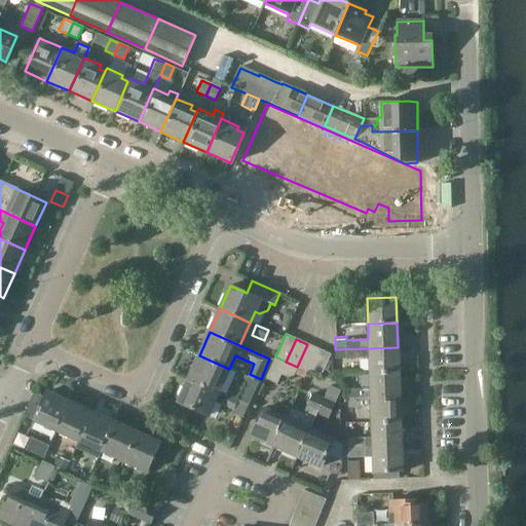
[(309,372),(320,349),(307,344),(297,367),(298,367),(309,372)]
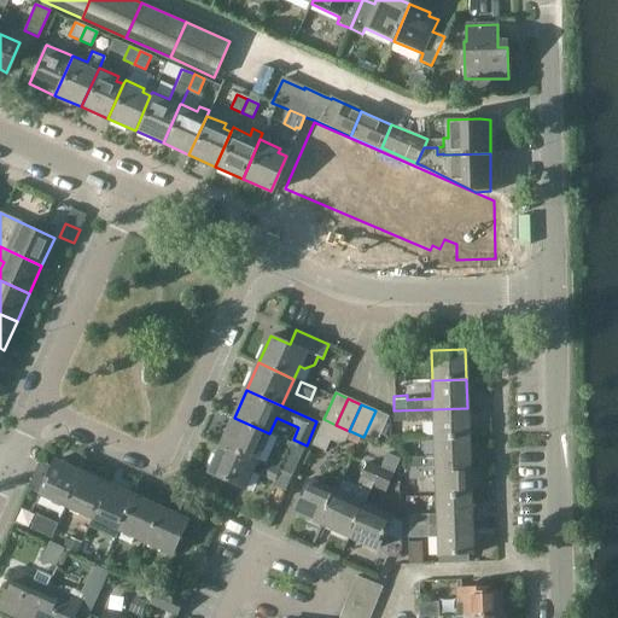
[(468,437),(467,408),(394,410),(394,425),(433,424),(433,438),(468,437)]
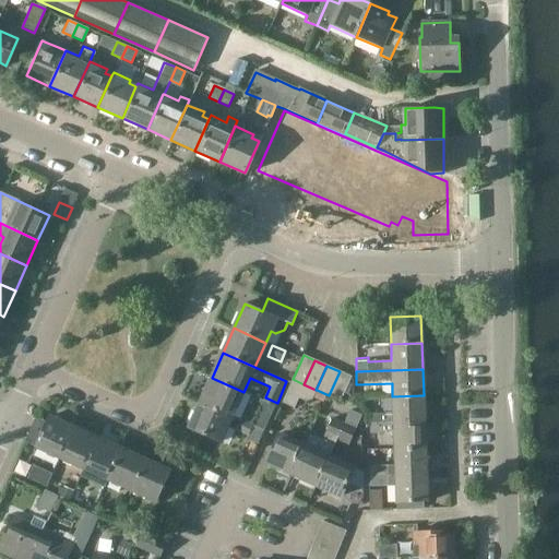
[(341,401),(352,377),(340,371),(329,395),(341,401)]
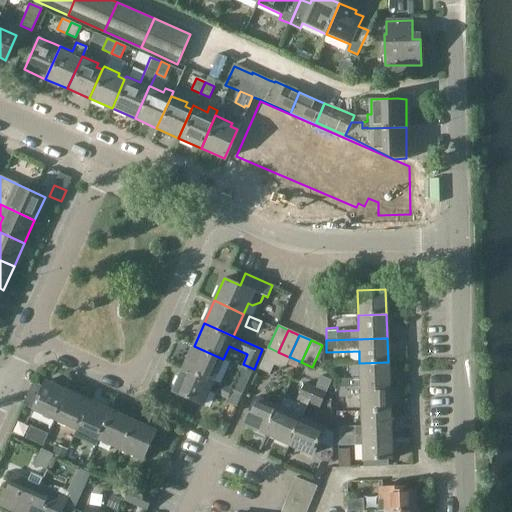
[(213,382),(223,359),(194,346),(184,369),(213,382)]
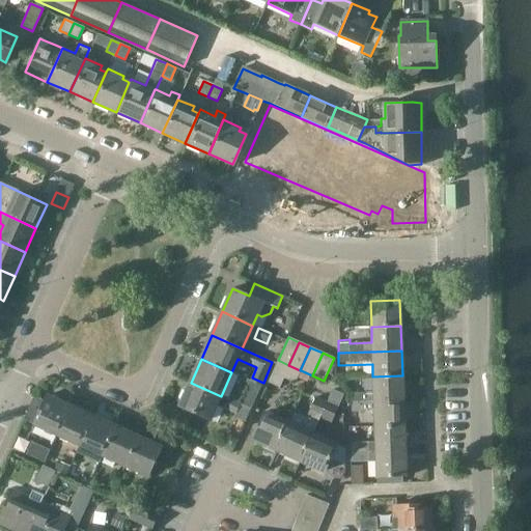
[(295,384),(301,370),(300,370),(288,365),(278,360),(268,383),(279,388),(283,379),(295,384)]
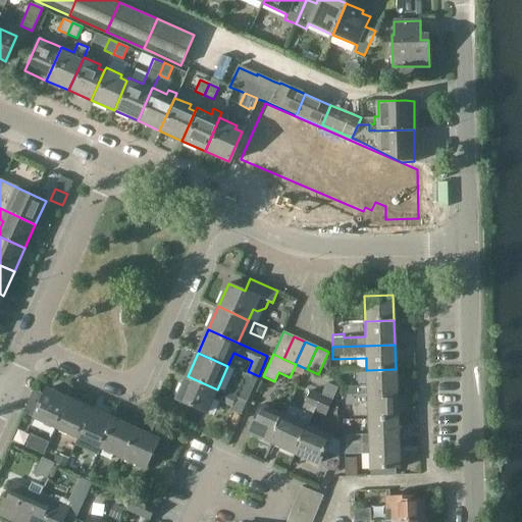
[(246,402),(256,379),(233,369),(229,378),(242,384),(236,398),(246,402)]
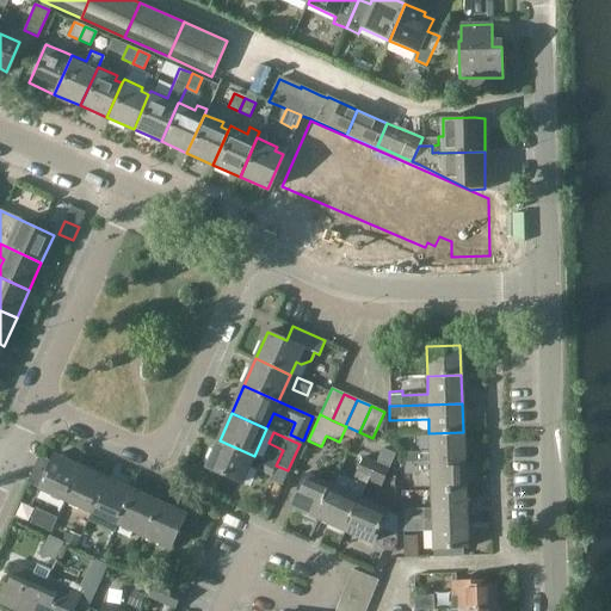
[(430,462),(464,461),(463,432),(429,433),(430,462)]
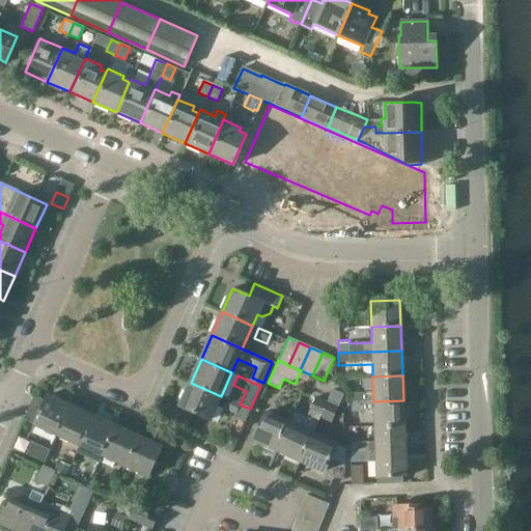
[(211,420),(221,396),(191,383),(180,406),(211,420)]
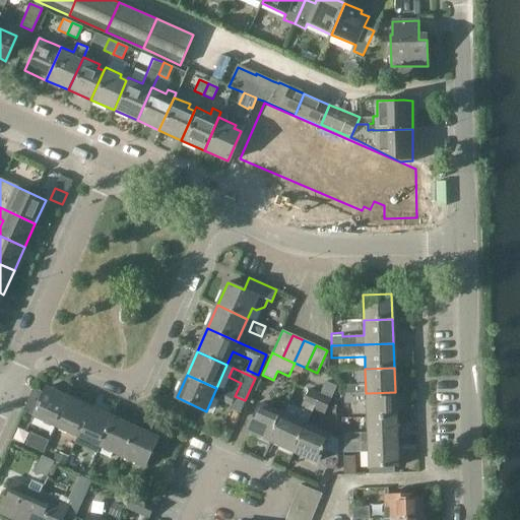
[(318,462),(329,437),(317,431),(330,400),(336,388),(326,383),(320,396),(295,452),(318,462)]
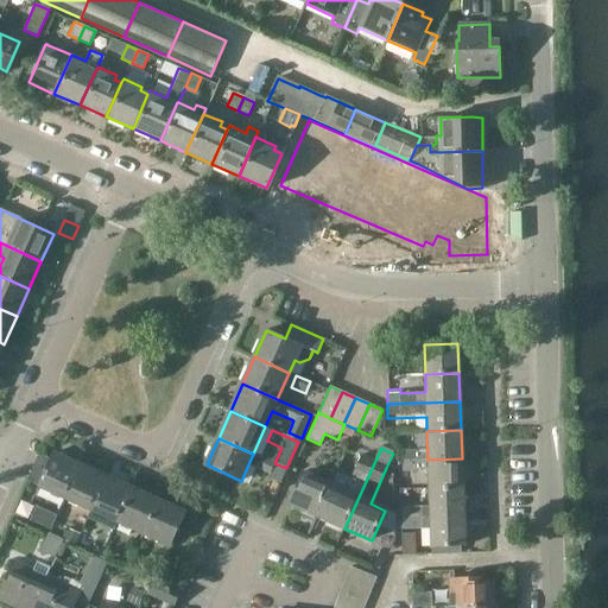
[(401,461),(419,460),(419,450),(401,450),(401,461)]
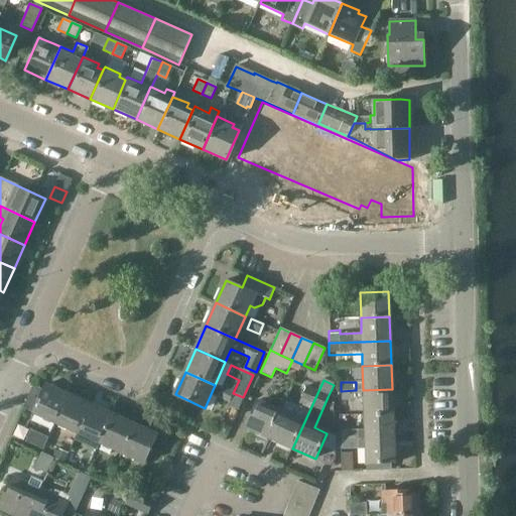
[(56,422),(69,395),(46,385),(33,412),(56,422)]
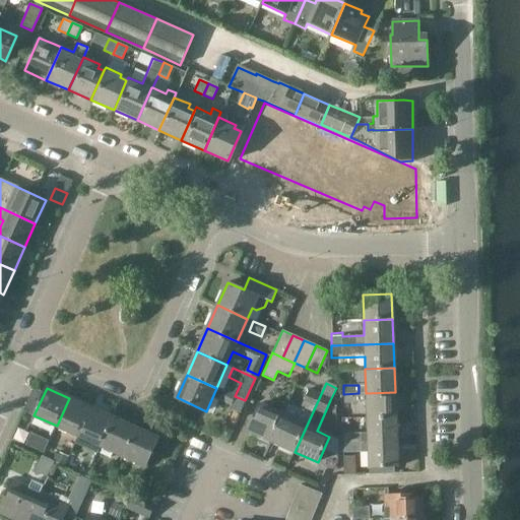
[(245,400),(235,396),(222,390),(217,400),(231,406),(232,403),(242,407),(245,400)]
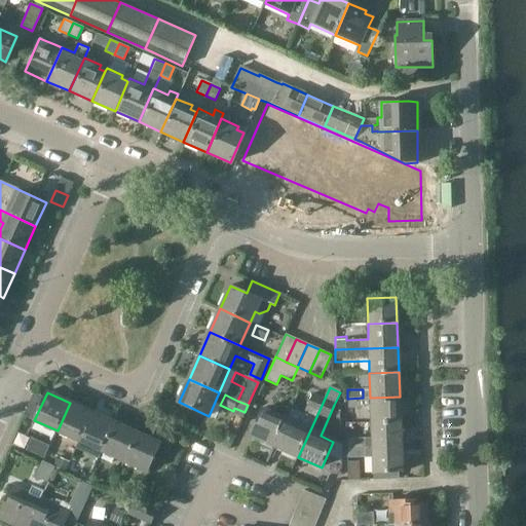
[(298,457),(324,401),(312,396),(304,415),(291,409),(286,420),(274,446),(298,457)]
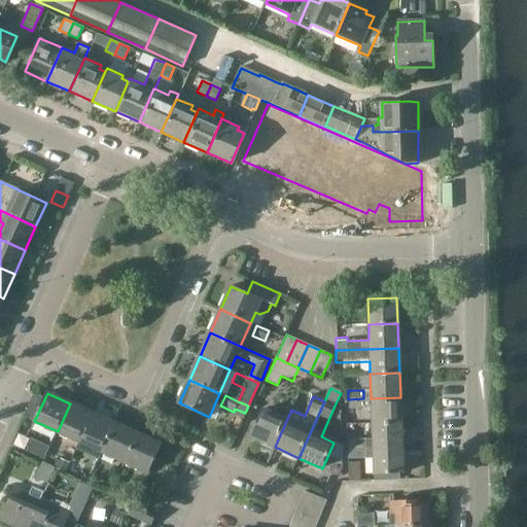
[(400,397),(371,398),(363,398),(348,399),(348,410),(372,409),(372,423),(401,422),(400,397)]
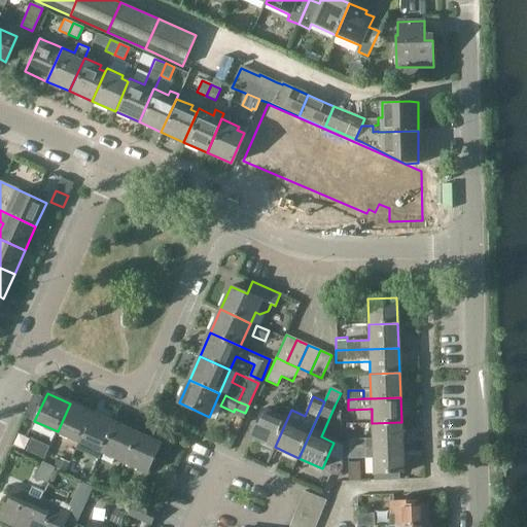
[(79,442),(93,413),(70,403),(58,431),(79,442)]
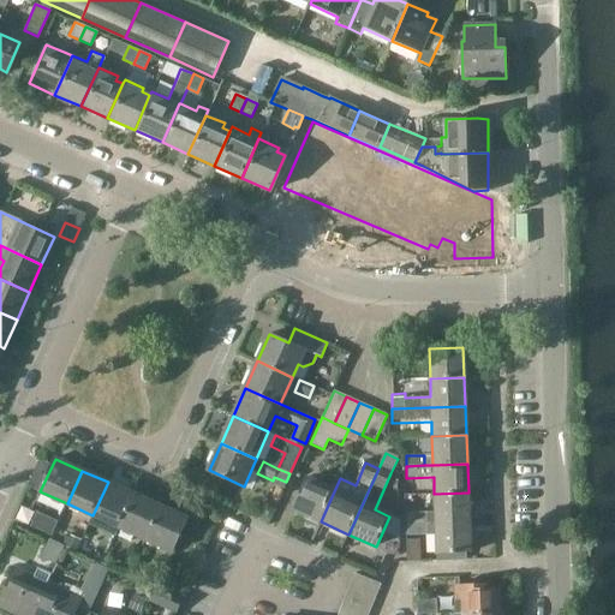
[(320,525),(321,521),(334,491),(306,479),(293,509),(304,514),(303,518),(320,525)]
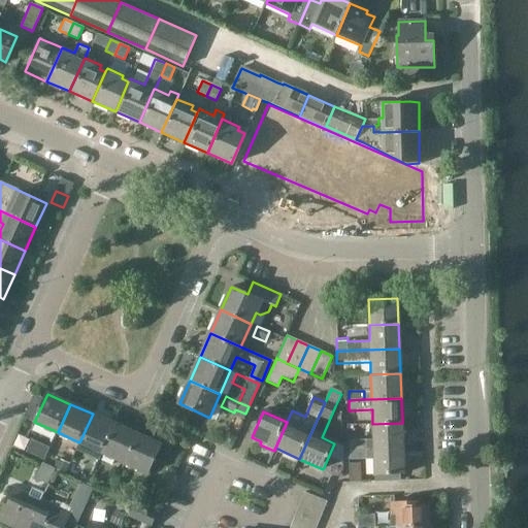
[(102,453),(114,424),(93,414),(79,442),(102,453)]
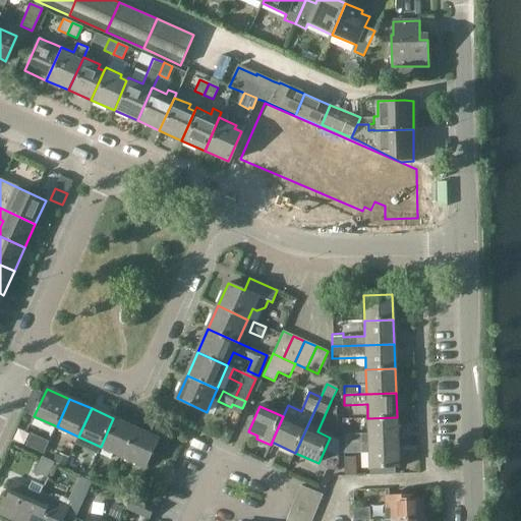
[(368,443),(397,443),(397,417),(367,418),(368,443)]
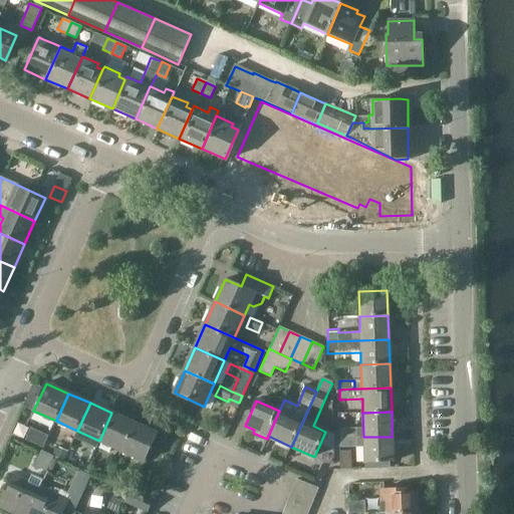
[(121,450),(134,423),(111,413),(99,441),(121,450)]
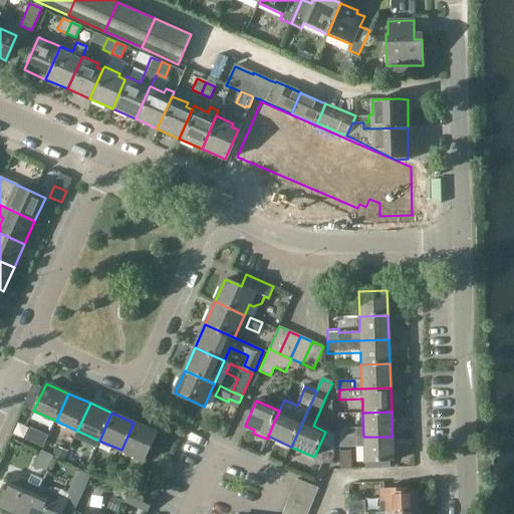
[(144,460),(156,433),(134,423),(121,450),(144,460)]
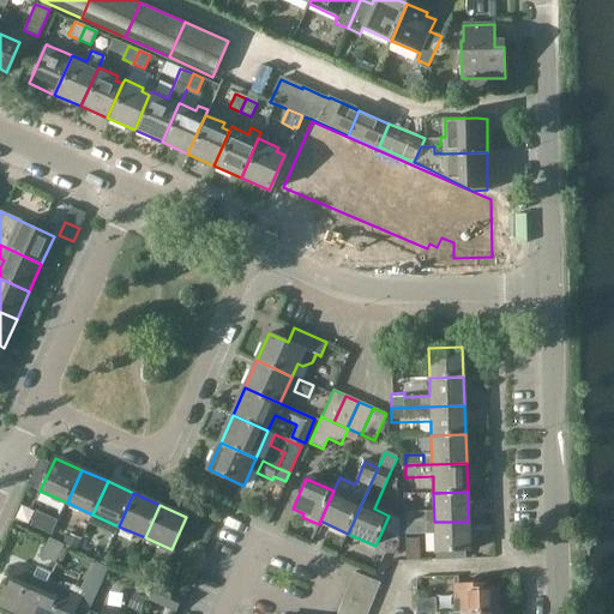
[(50,535),(58,521),(37,511),(30,527),(50,535)]
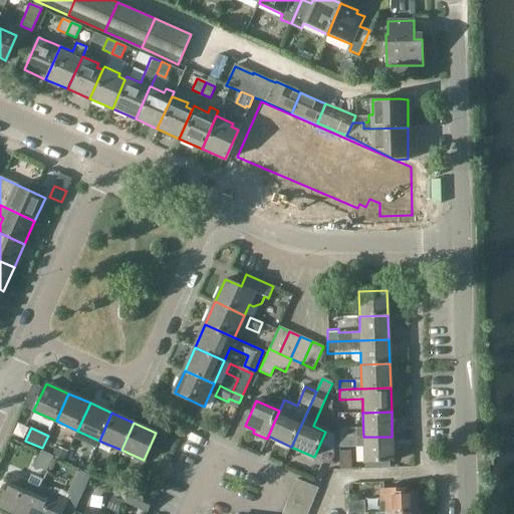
[(340,438),(356,437),(356,429),(340,429),(340,438)]
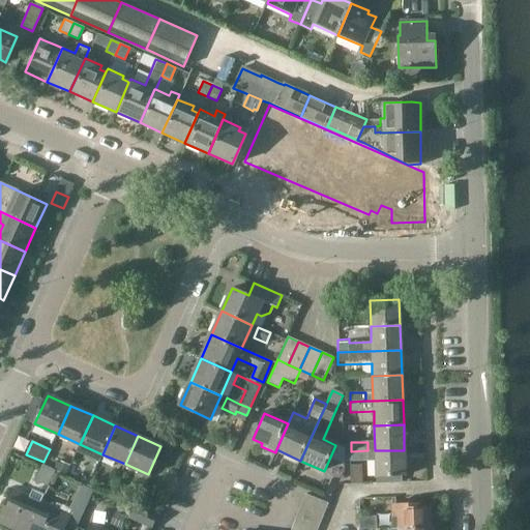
[(404,450),(375,450),(367,450),(351,451),(352,462),(375,461),(376,482),(401,482),(400,476),(405,475),(404,450)]
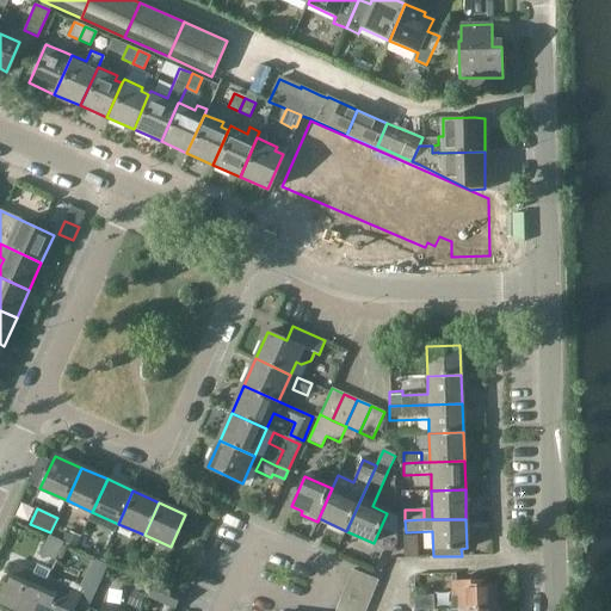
[(78,548),(81,537),(67,531),(62,542),(78,548)]
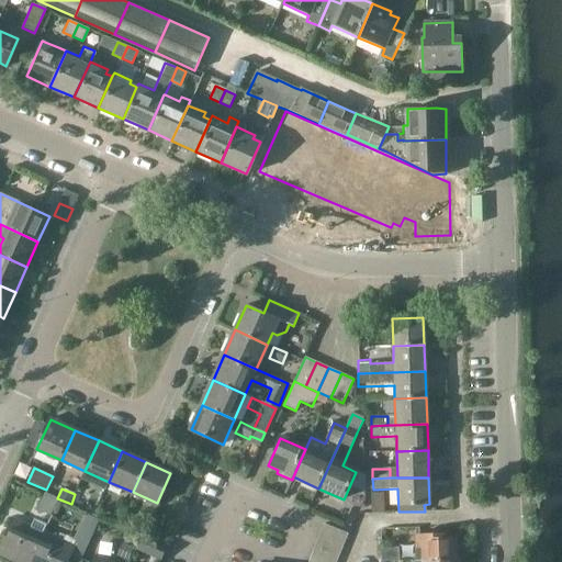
[(51,517),(58,499),(45,494),(37,510),(51,517)]
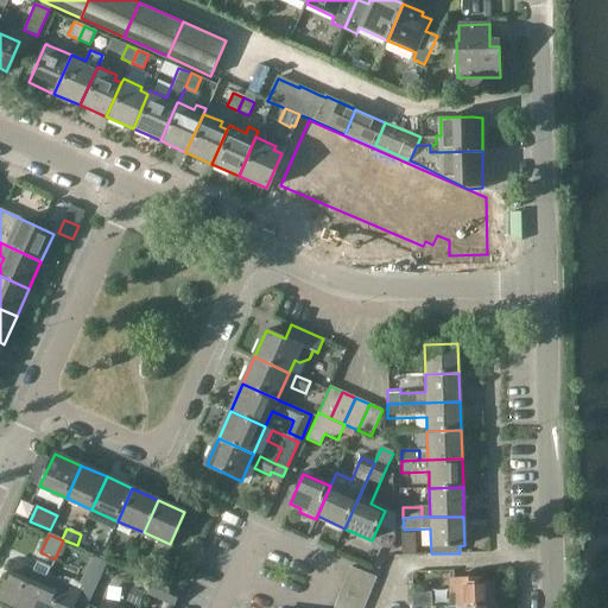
[(33,571),(12,562),(0,589),(0,600),(18,607),(32,607),(46,577),(50,568),(37,562),(33,571)]
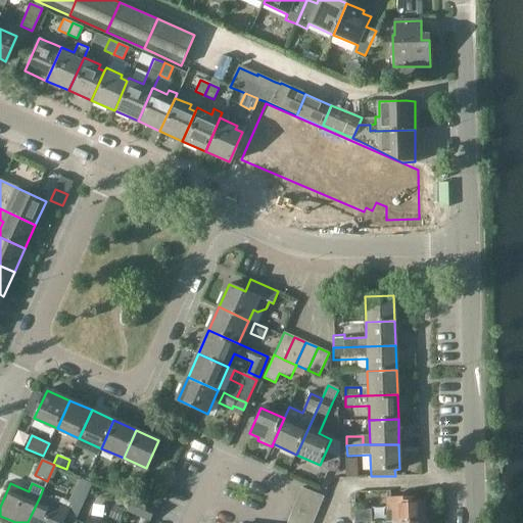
[(319,510),(324,497),(301,487),(296,501),(319,510)]
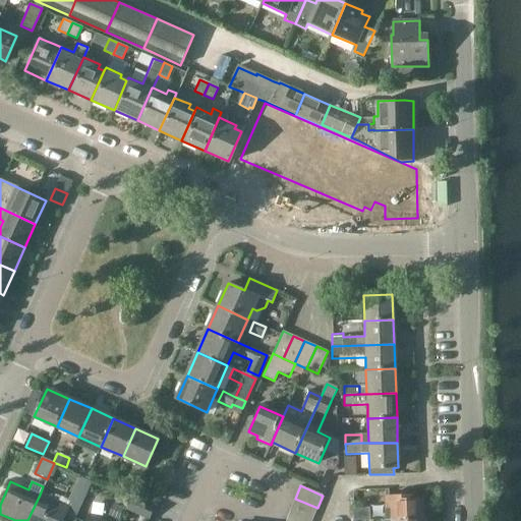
[(62,520),(68,508),(40,495),(27,520),(62,520)]
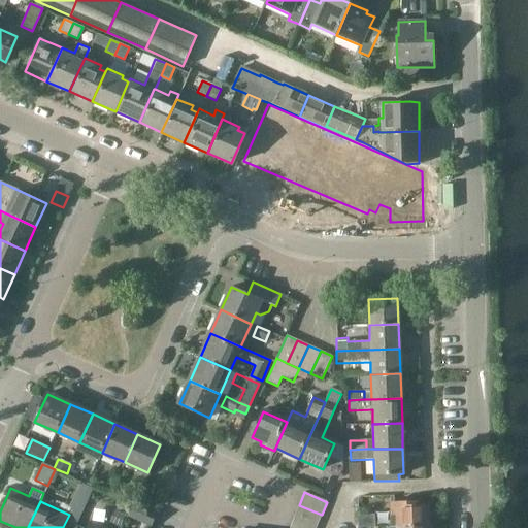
[(419,506),(419,501),(391,502),(391,525),(430,524),(429,505),(419,506)]
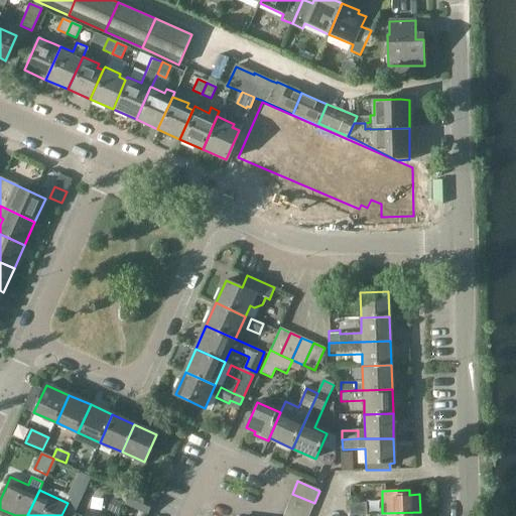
[(147,513),(152,502),(129,493),(124,503),(147,513)]
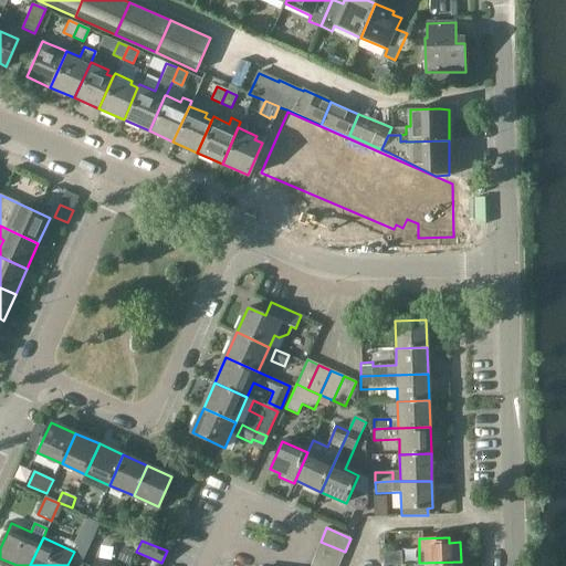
[(339,565),(345,552),(321,542),(315,555),(339,565)]
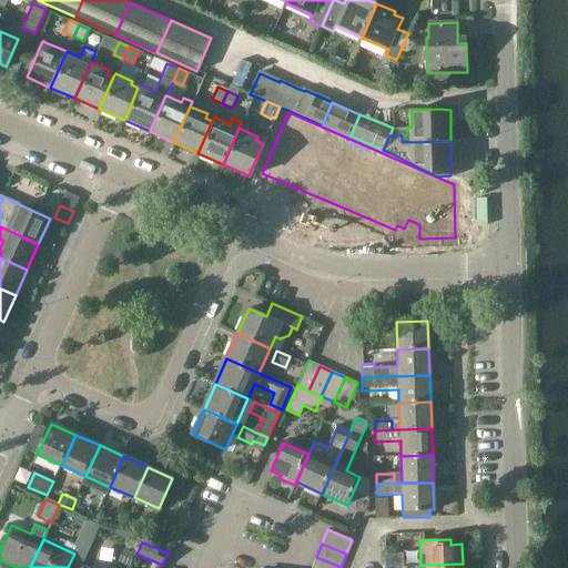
[(130,567),(135,554),(124,549),(119,561),(130,567)]
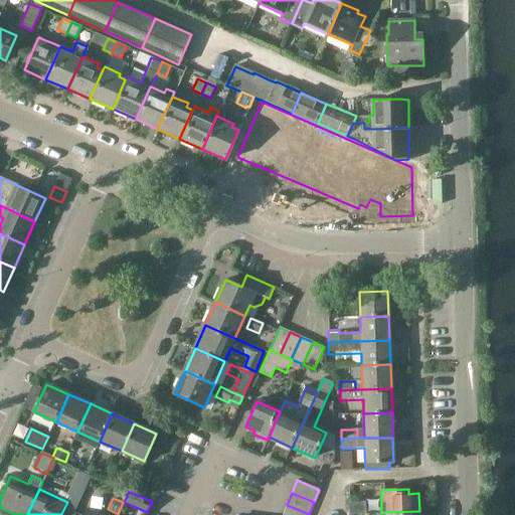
[(364,502),(349,502),(349,514),(366,514),(366,502),(366,501),(364,502)]
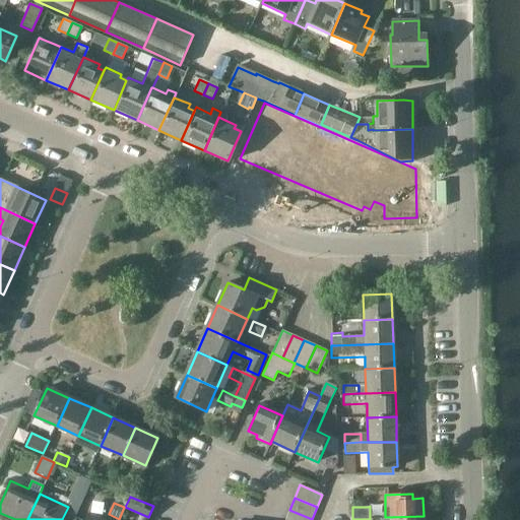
[(311,519),(312,519),(289,510),(284,519),(311,519)]
